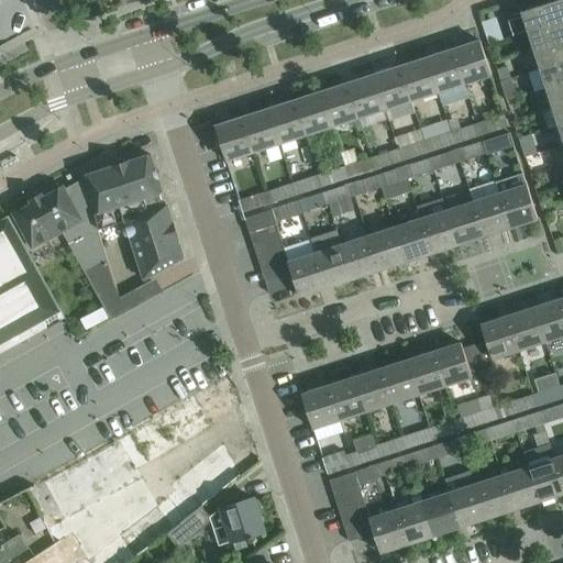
[(512,36),(528,32),(527,30),(562,18),(562,0),(554,0),(521,11),(522,17),(508,21),(512,36)]
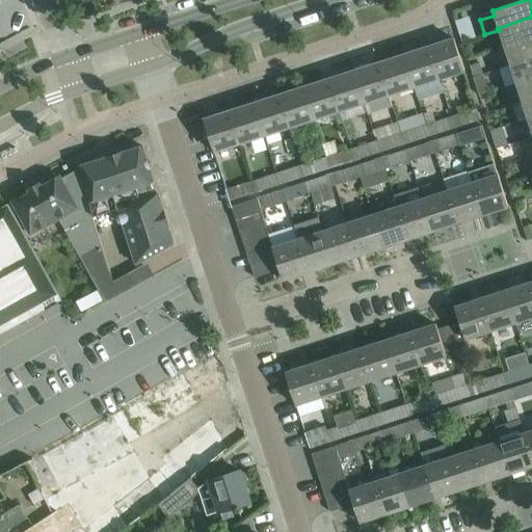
[(531,37),(531,17),(498,28),(499,30),(504,47),(531,37)]
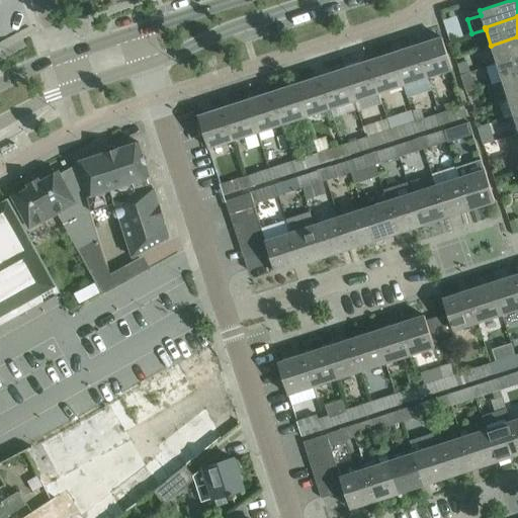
[(517,56),(517,36),(491,46),(497,63),(517,56)]
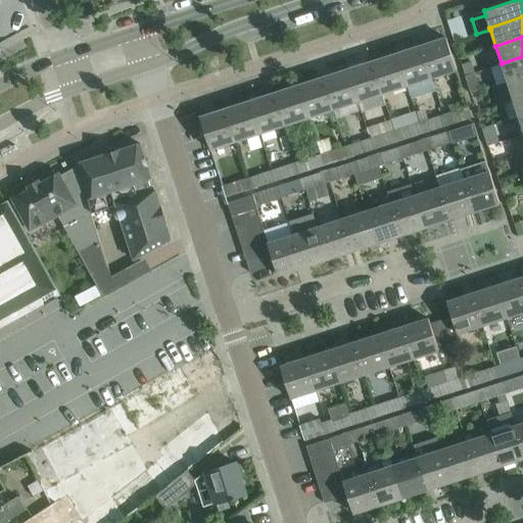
[(456,69),(445,38),(421,46),(431,78),(456,69)]
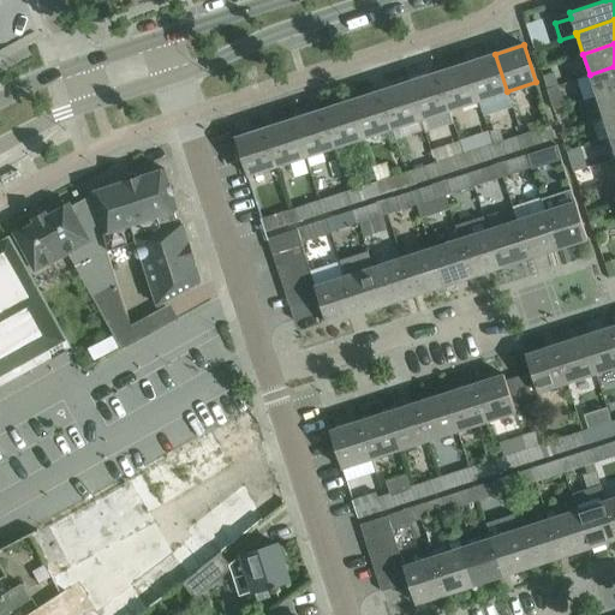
[(507,91),(495,54),(466,64),(478,100),(507,91)]
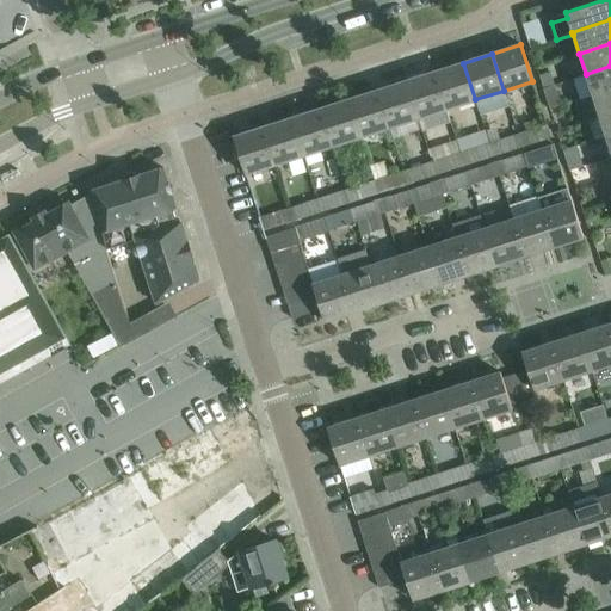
[(475,99),(463,63),(434,73),(446,109),(475,99)]
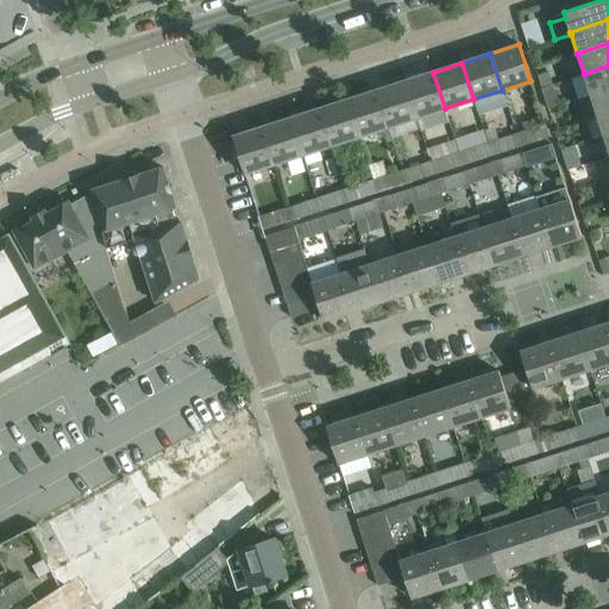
[(608,88),(608,66),(584,74),(590,95),(608,88)]
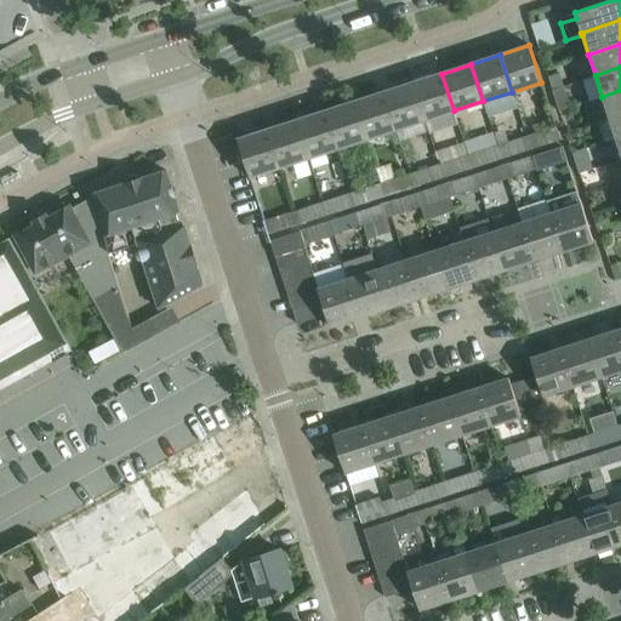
[(454,110),(442,74),(412,83),(425,120),(454,110)]
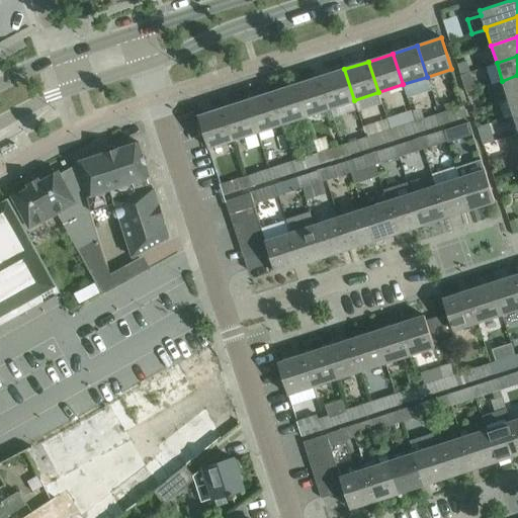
[(354,100),(344,69),(320,77),(330,108),(354,100)]
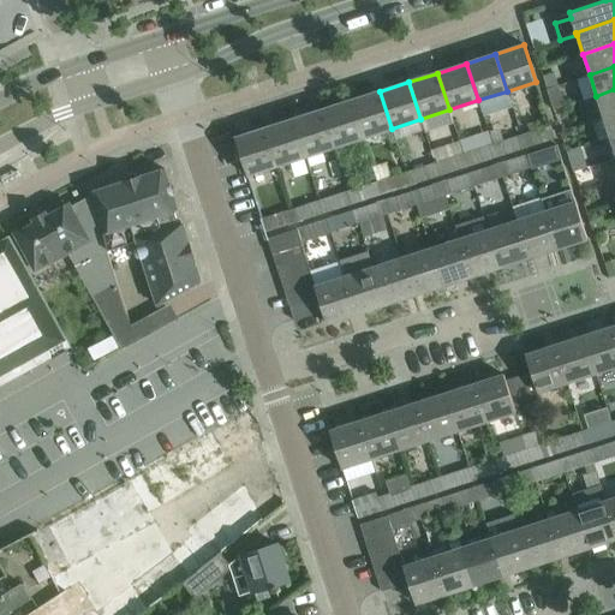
[(614,112),(614,89),(596,96),(603,117),(614,112)]
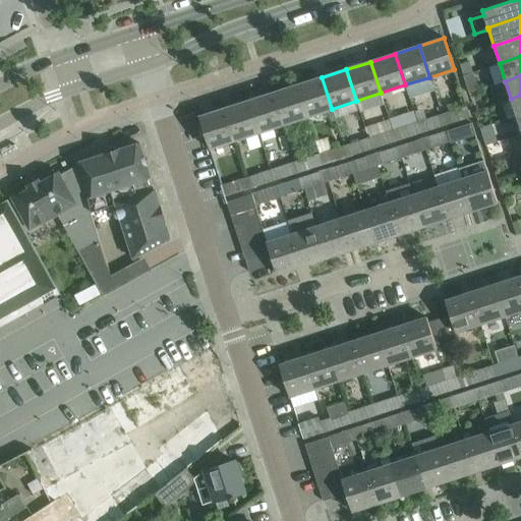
[(332,109),(322,77),(297,85),(307,116),(332,109)]
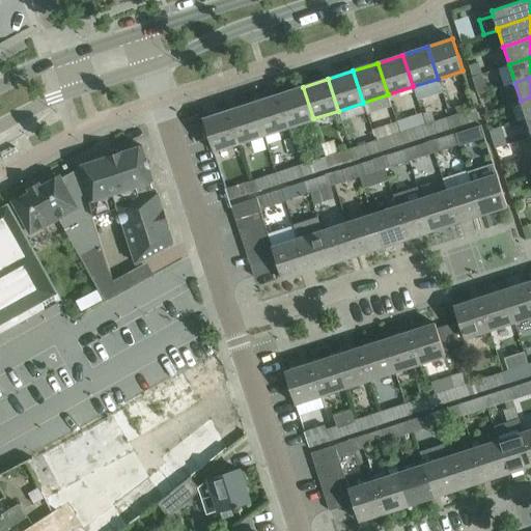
[(313,118),(303,87),(278,95),(287,127),(313,118)]
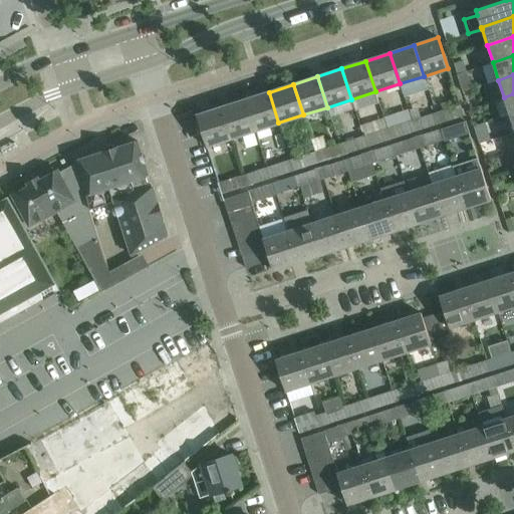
[(278,122),(269,92),(245,99),(254,131),(278,122)]
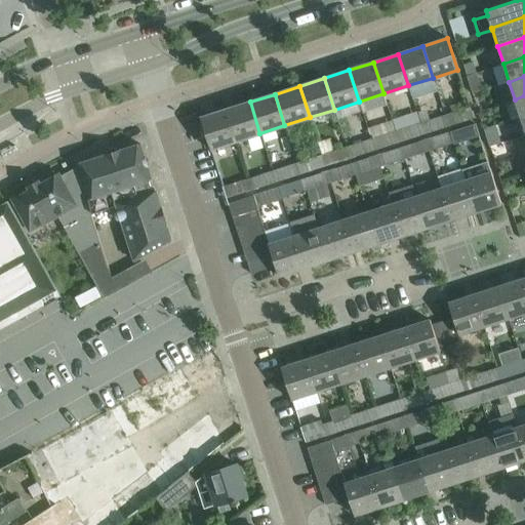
[(524,114),(524,95),(515,99),(520,116),(524,114)]
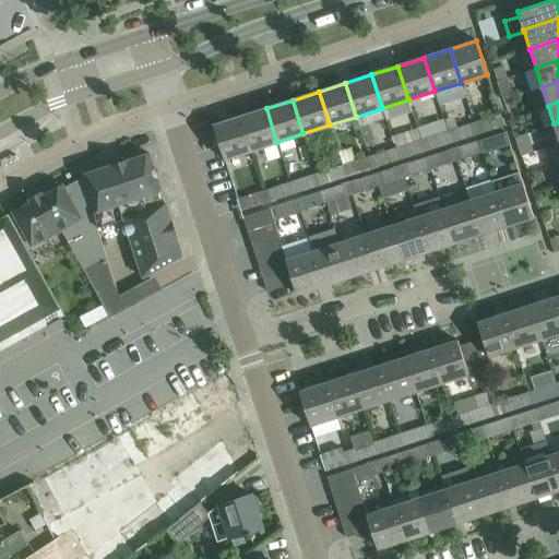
[(276,142),(266,108),(240,117),(250,151),(276,142)]
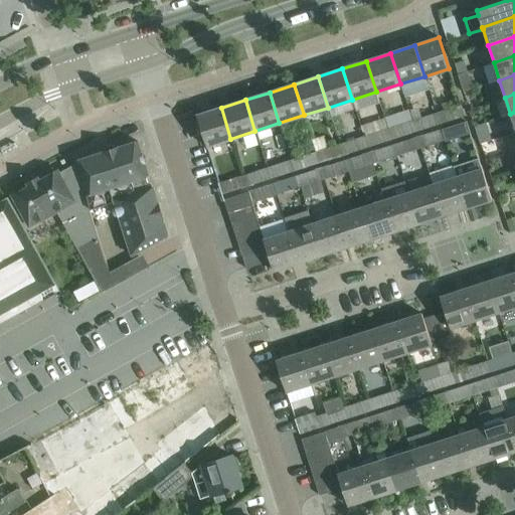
[(440,124),(464,116),(460,105),(437,113),(440,124)]
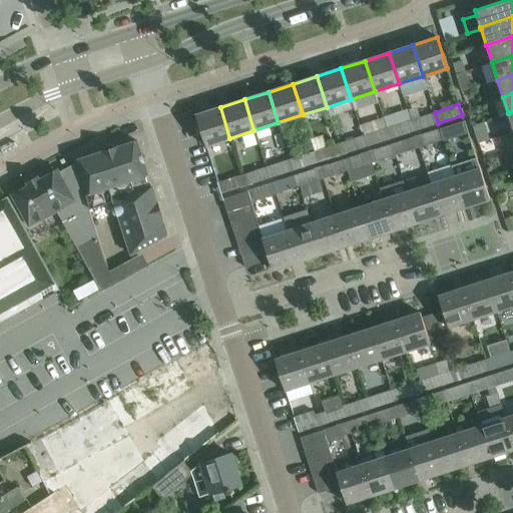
[(220,107),(195,115),(205,146),(229,138),(220,107)]
